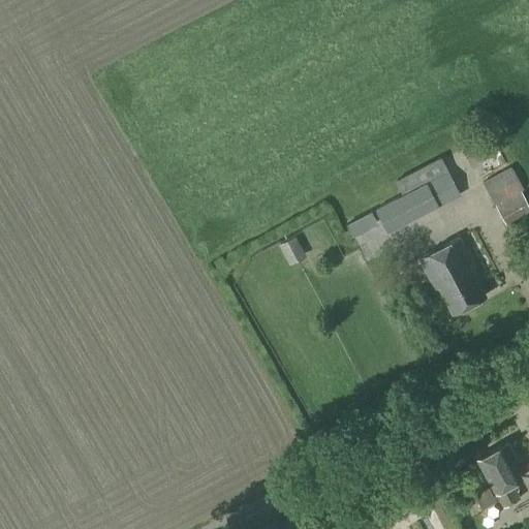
[(386,234),(457,195),(445,174),(438,158),(395,181),(402,196),(374,211),(386,234)]
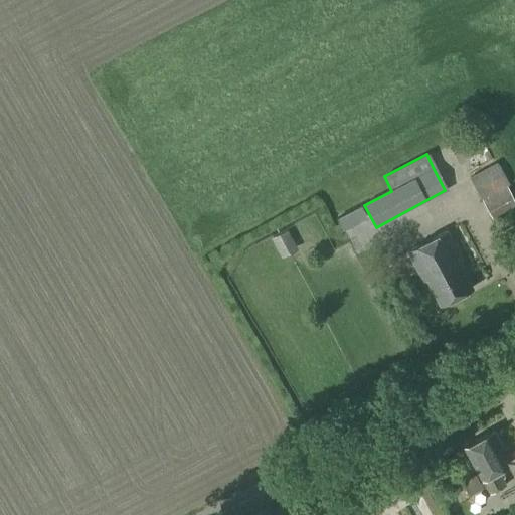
[(492,219),(514,206),(514,201),(507,186),(509,185),(497,162),(469,178),(492,219)]
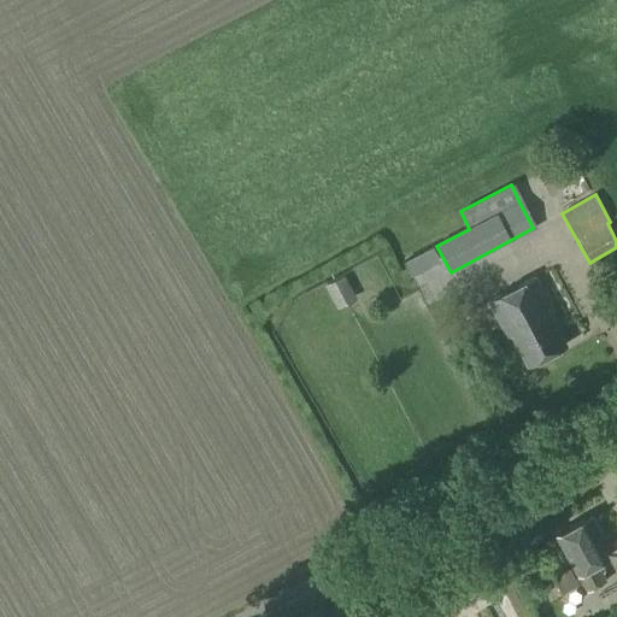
[(432,247),(404,262),(411,275),(439,260),(432,247)]
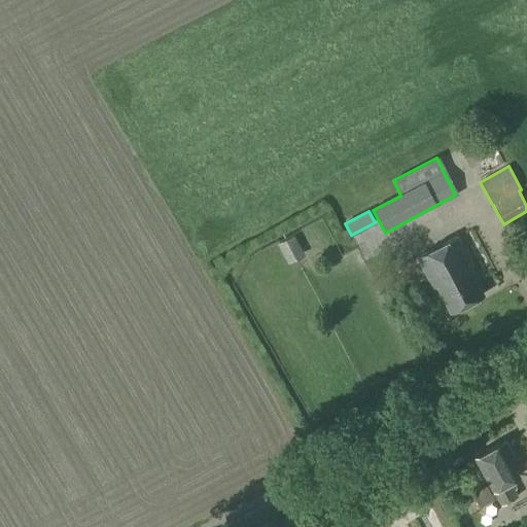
[(450,313),(483,295),(468,270),(472,268),(456,237),(416,258),(432,289),(435,287),(450,313)]
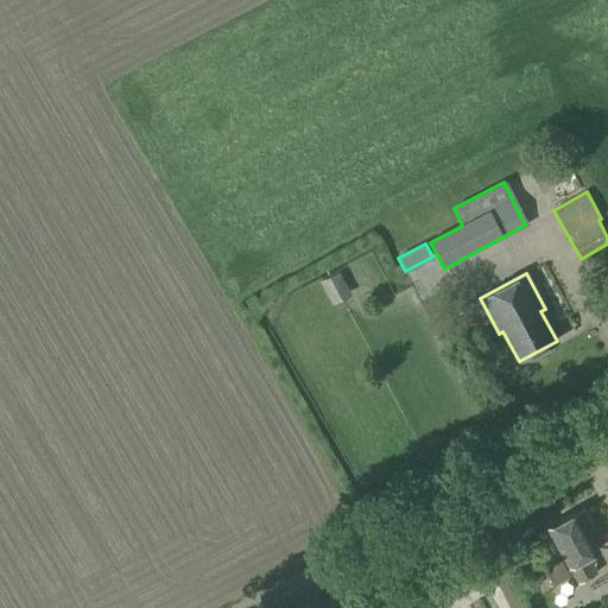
[(593,527),(583,511),(578,513),(577,512),(548,527),(569,567),(578,583),(596,574),(587,557),(599,550),(588,530),(593,527)]
